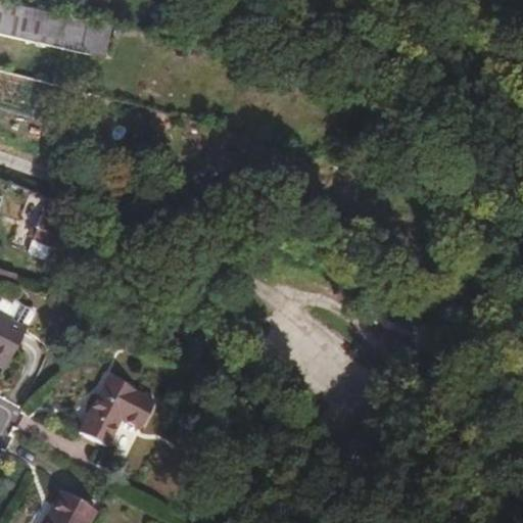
[(86,26),(88,19),(0,0),(0,35),(103,58),(109,31),(86,26)]
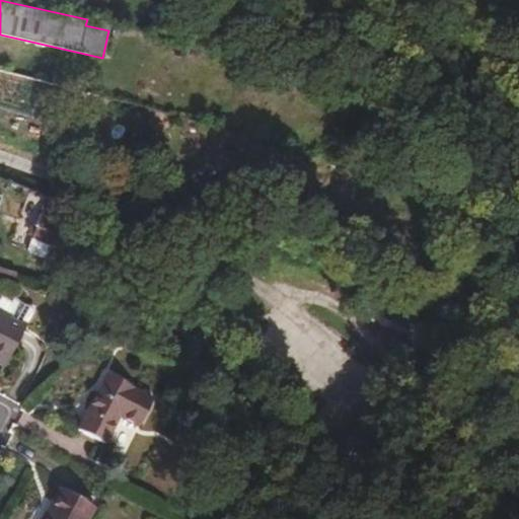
[(187,184),(201,189),(202,180),(189,177),(187,184)]
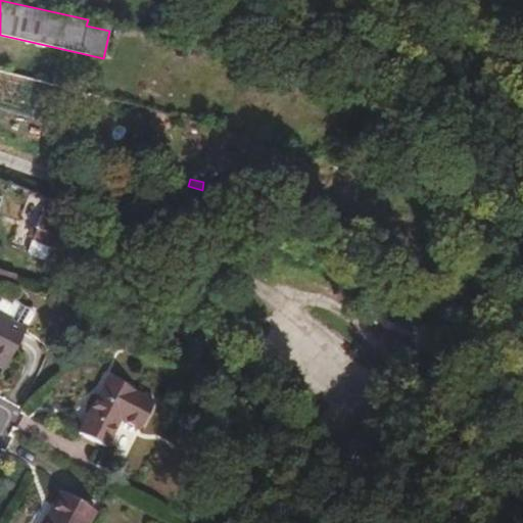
[(34,257),(55,264),(66,215),(43,207),(31,248),(34,257)]
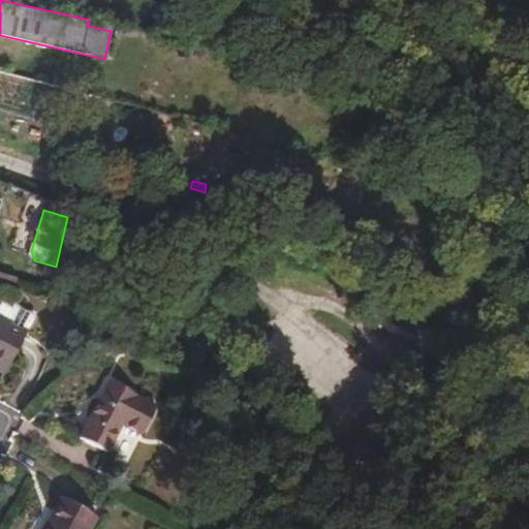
[(26,330),(0,315),(0,372),(2,374),(26,330)]
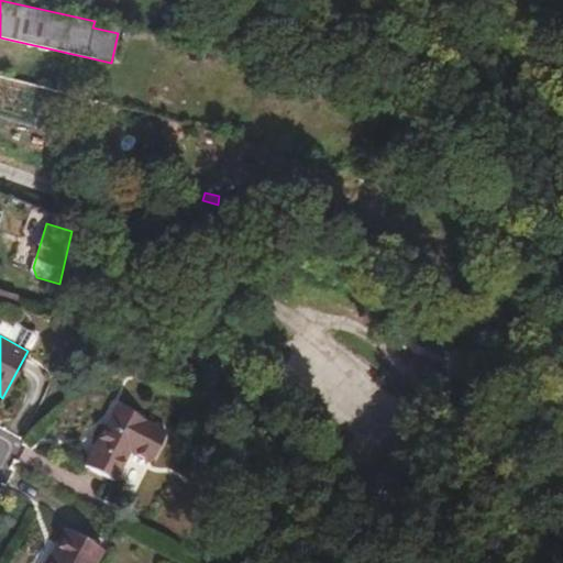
[(166,429),(116,404),(84,464),(116,479),(130,453),(148,462),(166,429)]
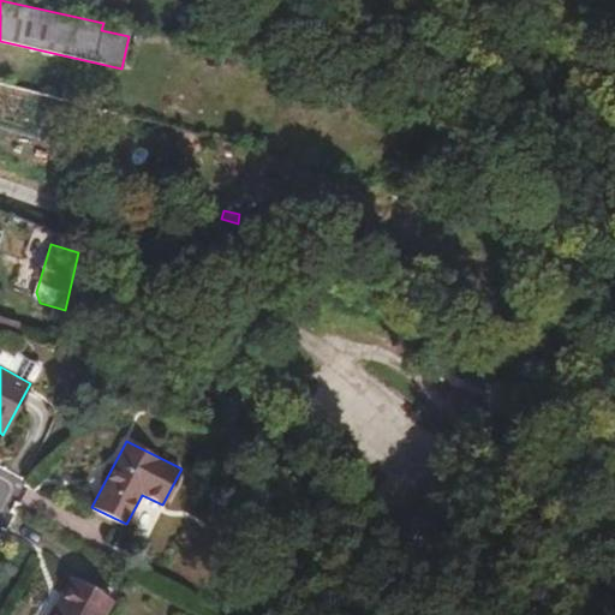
[(105,614),(114,598),(70,577),(47,614),(105,614)]
